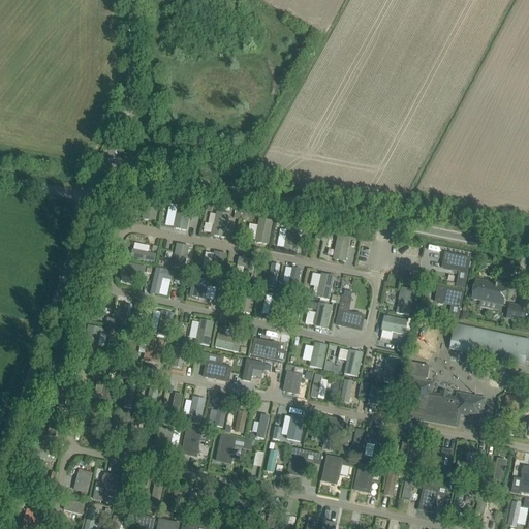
[(157,198),(147,196),(142,219),(153,221),(157,198)]
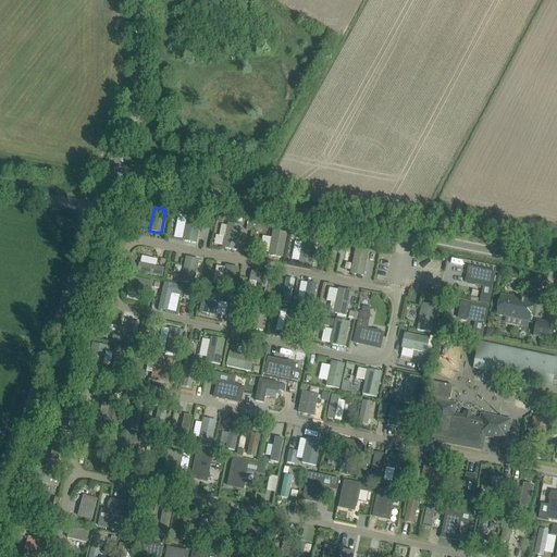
[(199,220),(186,217),(182,240),(195,243),(199,220)]
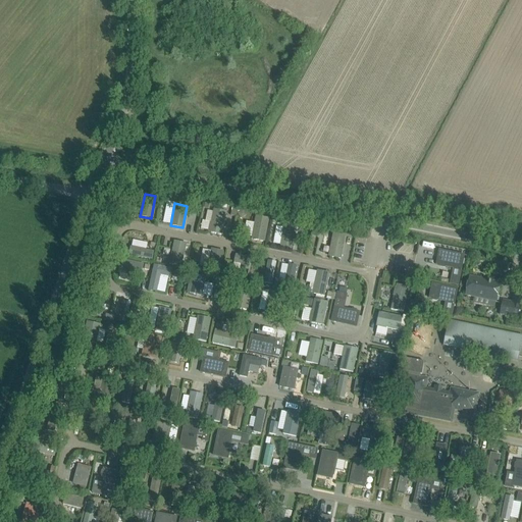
[(226,210),(214,207),(209,230),(221,232),(226,210)]
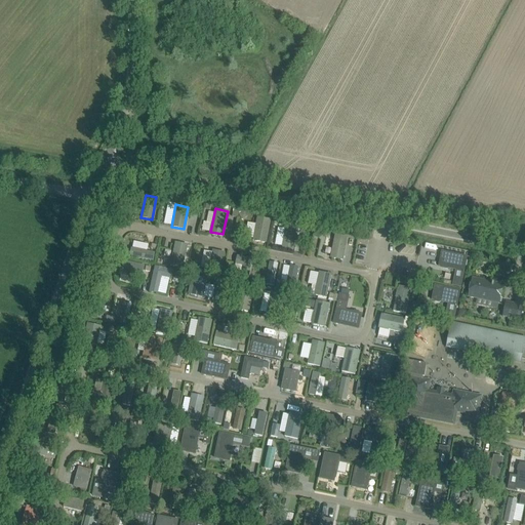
[(272,221),(256,218),(251,242),(267,245),(272,221)]
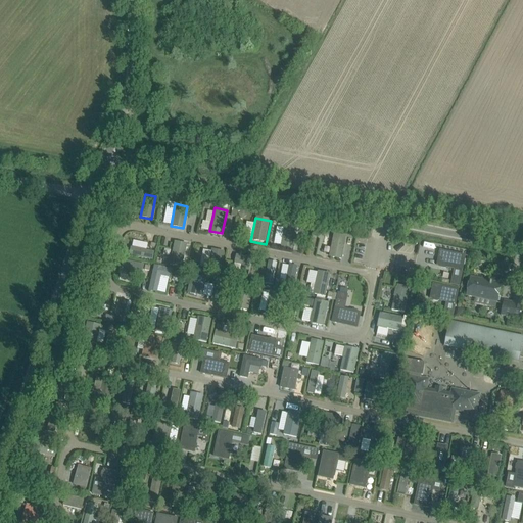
[(292,250),(297,225),(286,223),(280,248),(292,250)]
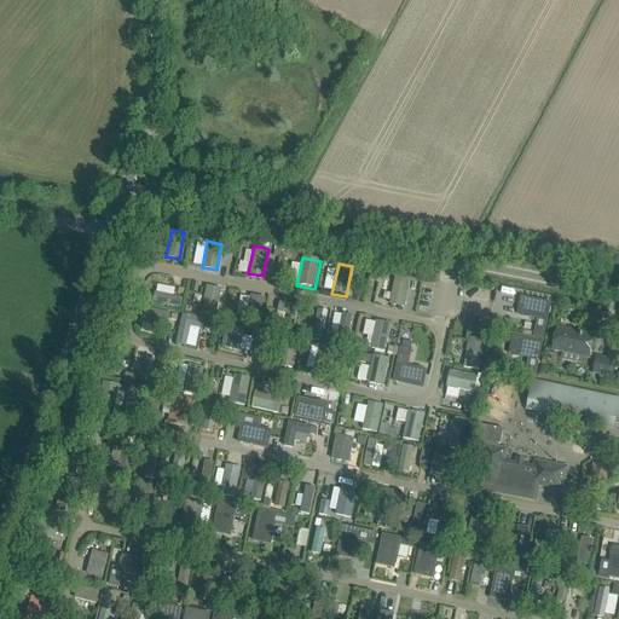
[(404,308),(410,281),(395,278),(389,306),(404,308)]
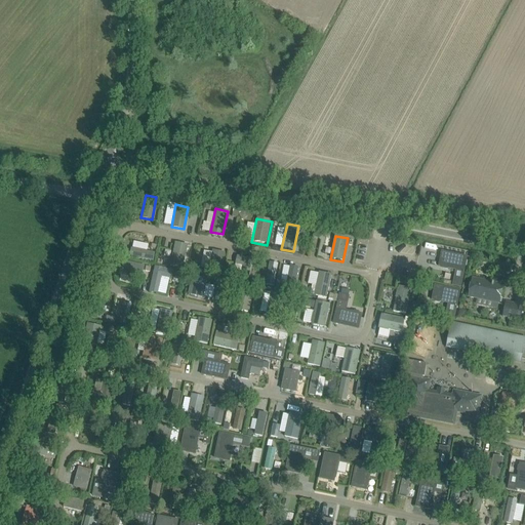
[(183,269),(189,245),(175,242),(170,266),(183,269)]
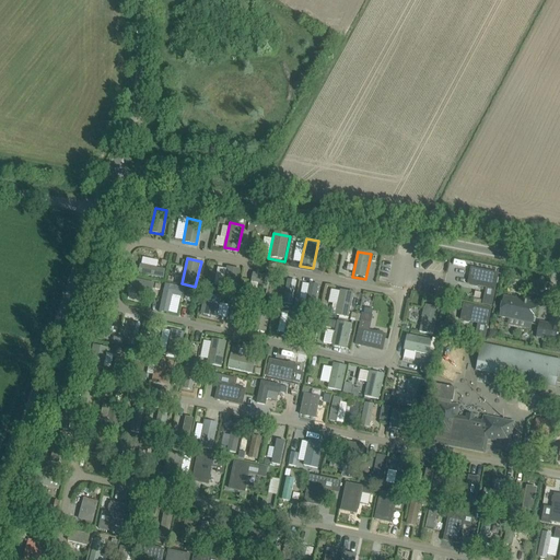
[(138,273),(164,278),(166,269),(141,265),(138,273)]
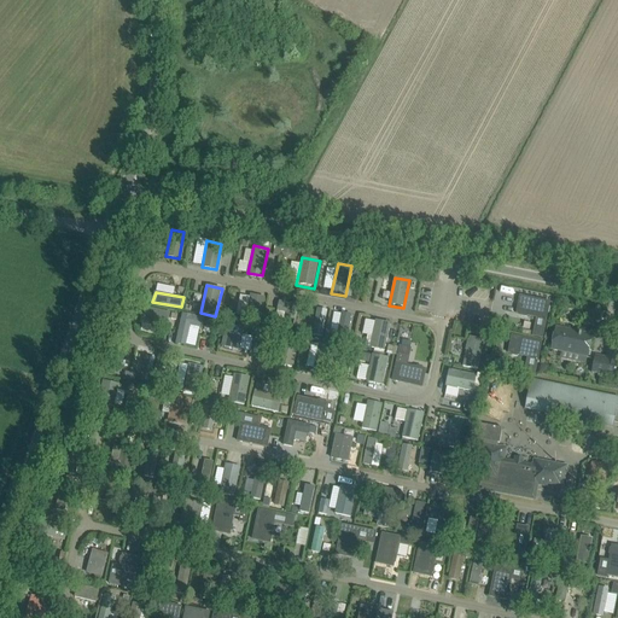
[(266,299),(249,296),(244,322),(261,325),(266,299)]
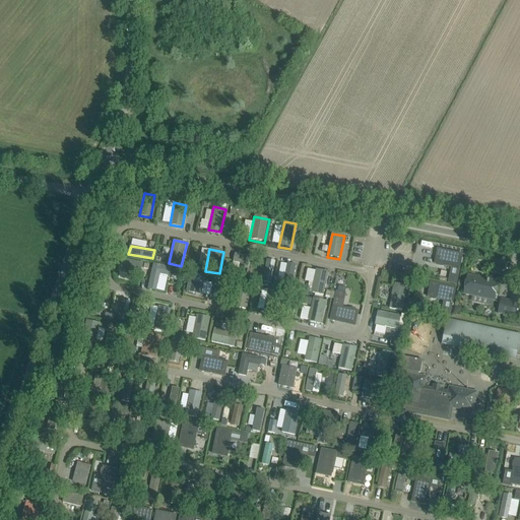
[(438,249),(435,264),(437,264),(438,265),(442,266),(443,265),(460,269),(463,255),(438,249)]
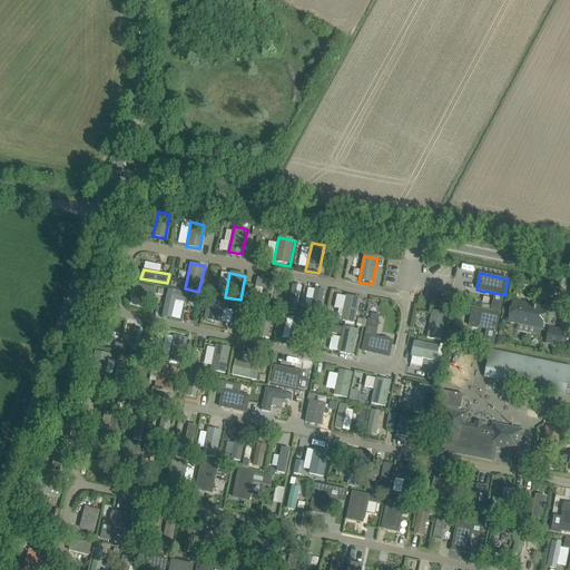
[(274,282),(257,278),(256,287),(263,290),(261,302),(271,304),(274,282)]
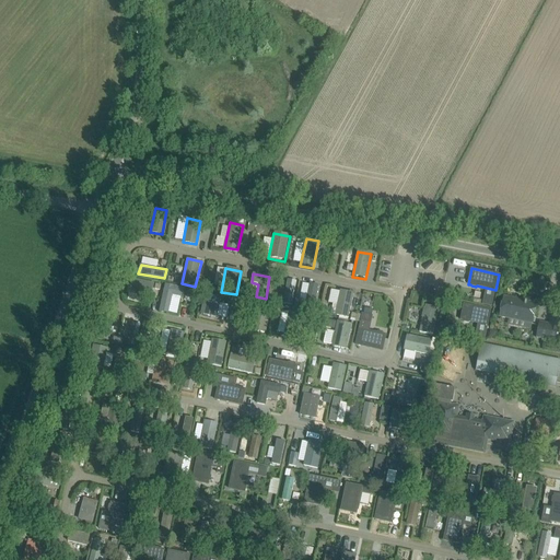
[(152,298),(155,282),(130,278),(127,292),(152,298)]
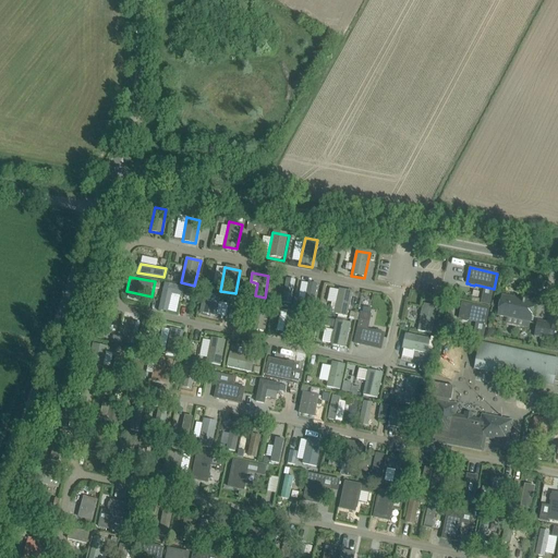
[(290,303),(294,281),(279,279),(276,300),(290,303)]
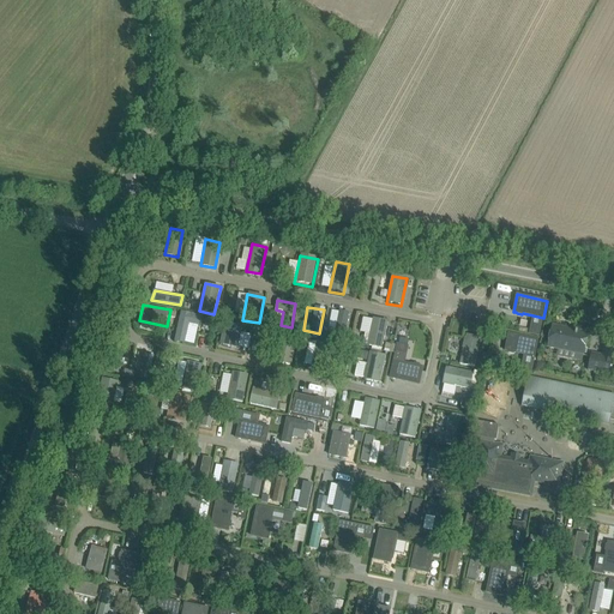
[(344,341),(350,313),(339,312),(335,339),(344,341)]
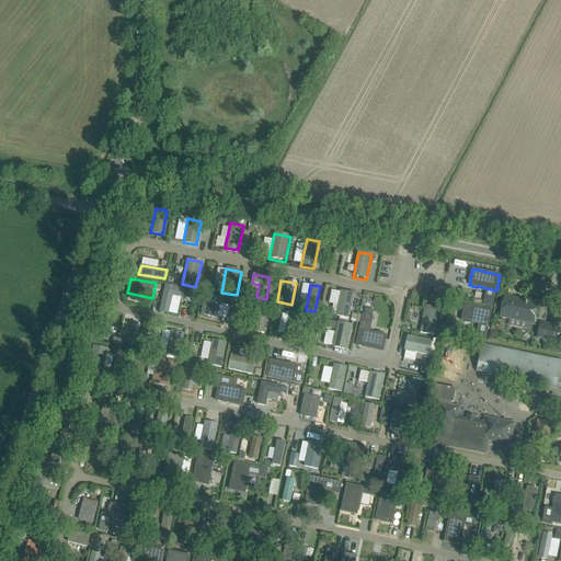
[(186,295),(172,292),(168,310),(182,313),(186,295)]
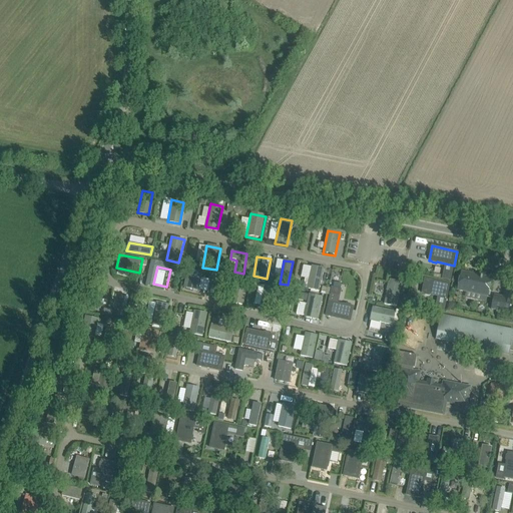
[(319,293),(324,270),(312,268),(308,291),(319,293)]
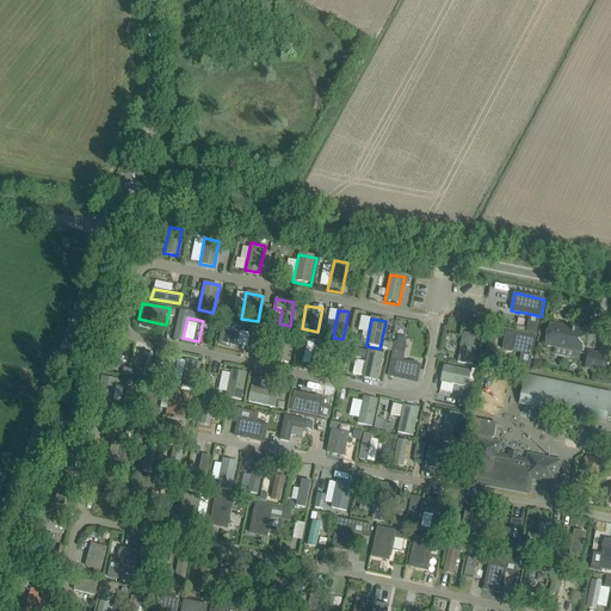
[(421,323),(402,320),(400,329),(420,333),(421,323)]
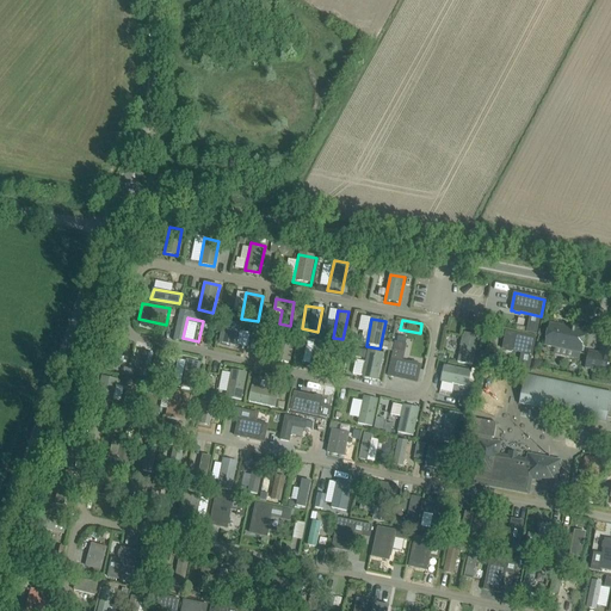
[(246,328),(230,325),(226,347),(242,351),(246,328)]
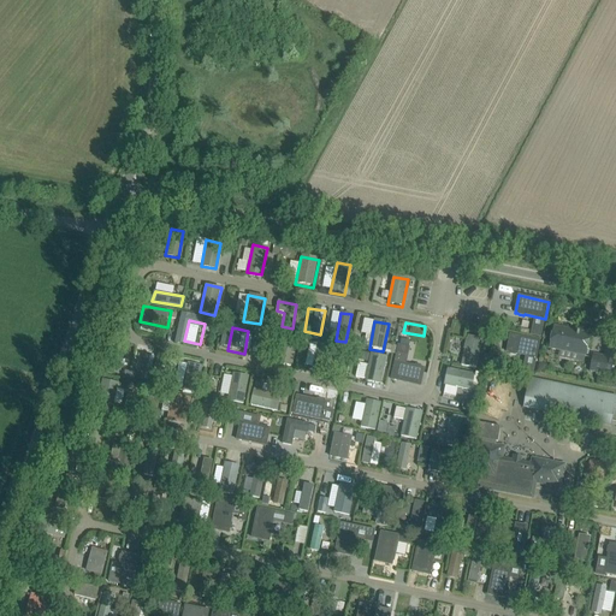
[(550,349),(585,356),(590,335),(555,327),(550,349)]
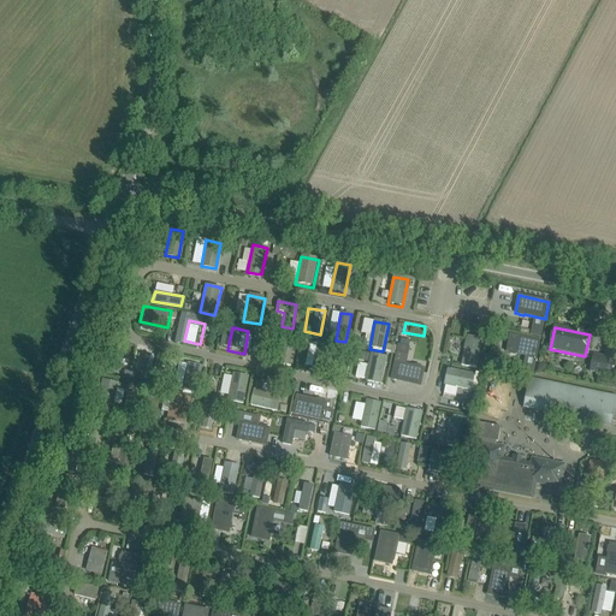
[(510,335),(507,353),(509,353),(510,354),(515,355),(516,354),(535,359),(539,341),(510,335)]
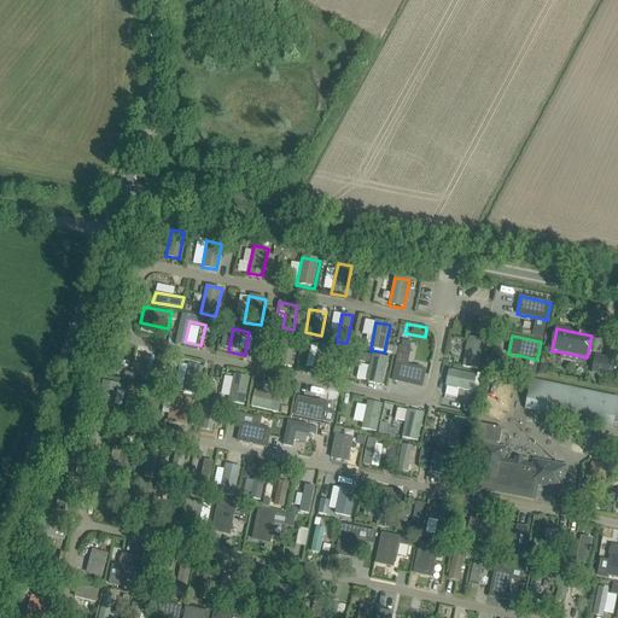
[(293,368),(299,340),(284,337),(278,366),(293,368)]
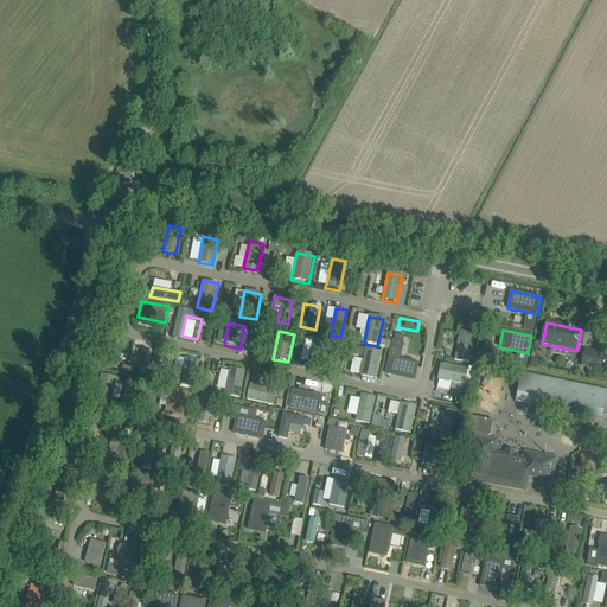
[(468,364),(475,334),(460,331),(454,360),(468,364)]
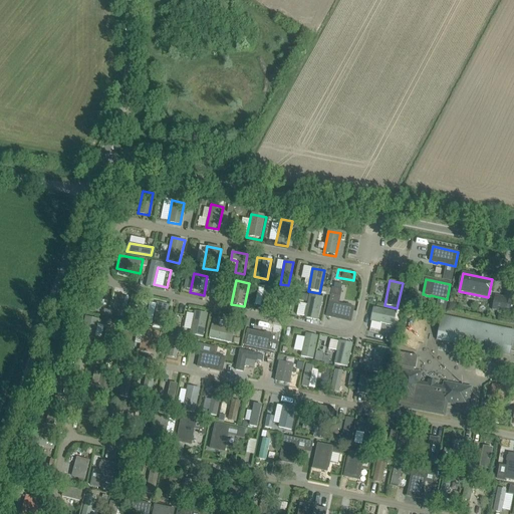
[(274,312),(278,286),(265,284),(260,310),(274,312)]
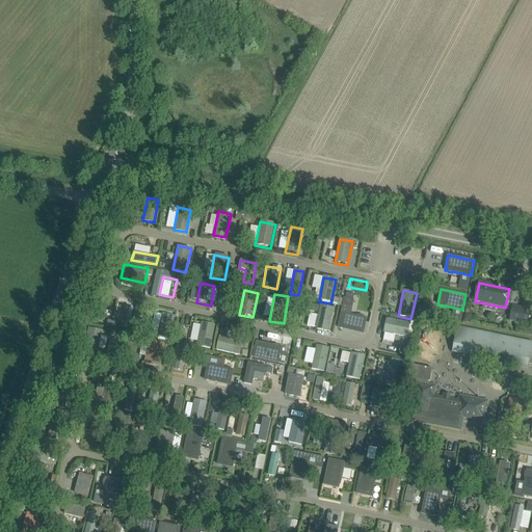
[(124,304),(118,326),(128,328),(133,307),(124,304)]
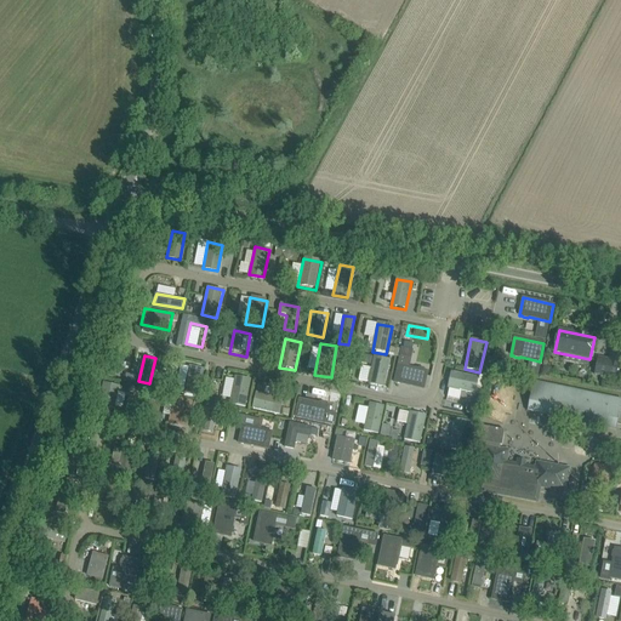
[(389,360),(374,357),(368,386),(383,389),(389,360)]
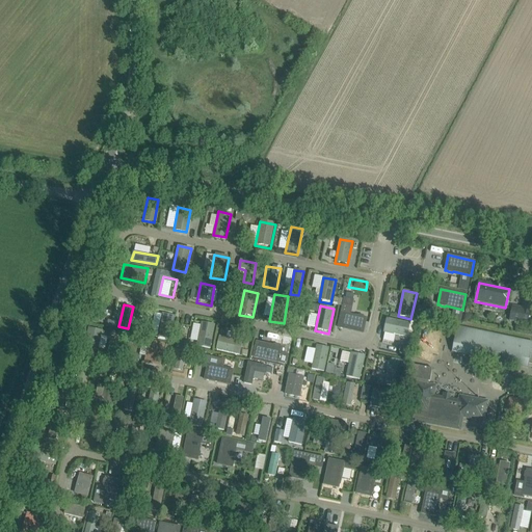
[(531,311),(512,308),(510,321),(530,325),(531,314),(531,311)]
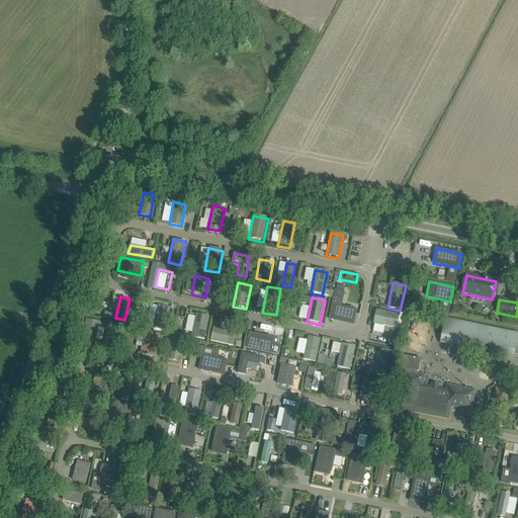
[(152,328),(164,331),(170,308),(158,305),(152,328)]
